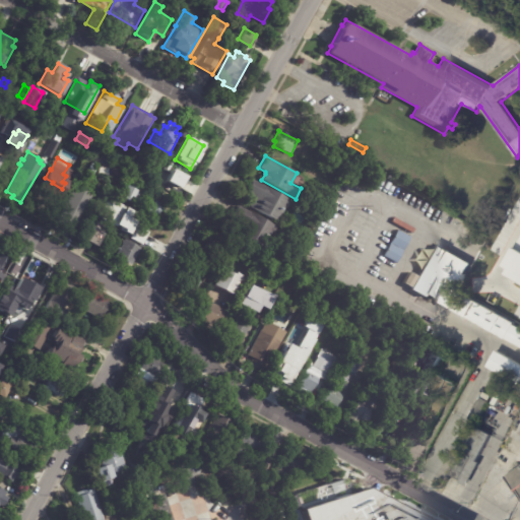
[(93,161),(100,166),(93,177),(87,174),(93,161)]
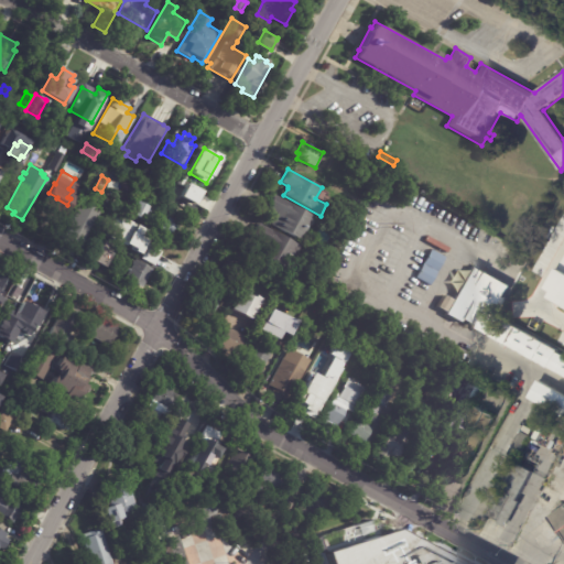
[(195,204),(199,190),(185,184),(180,198),(195,204)]
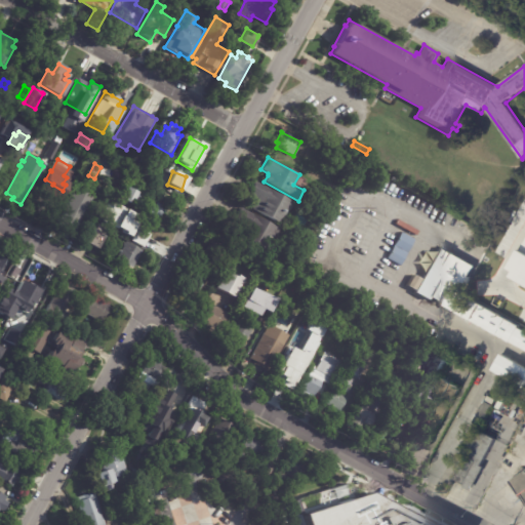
[(119,189),(124,177),(130,180),(125,192),(119,189)]
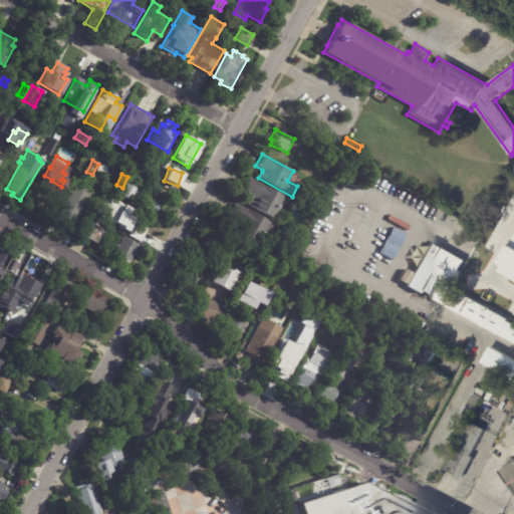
[(262,185),(286,198),(282,207),(281,206),(273,220),(246,205),(252,194),(242,189),(248,179),(262,186),(262,185)]
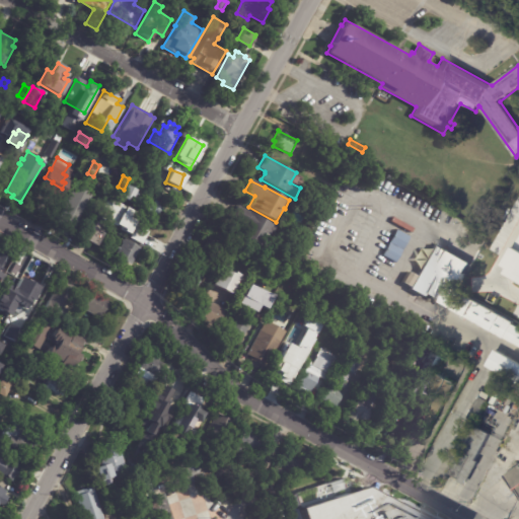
[(164,198),(160,206),(162,207),(158,215),(154,213),(153,215),(120,198),(127,184),(140,192),(141,190),(144,192),(143,194),(151,198),(154,193),(164,198)]
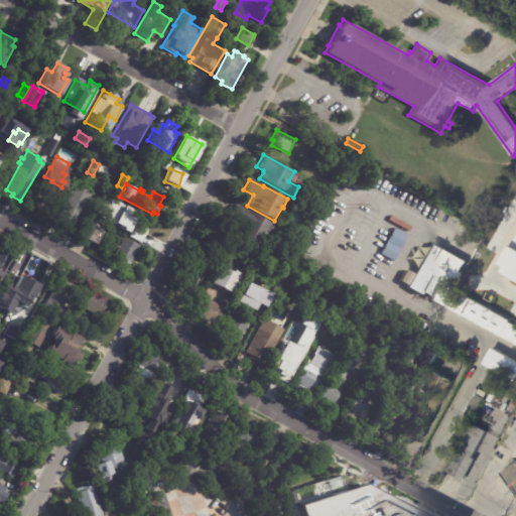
[(83,209),(73,228),(65,224),(63,226),(54,221),(62,206),(61,205),(66,198),(68,198),(75,184),(91,194),(83,209)]
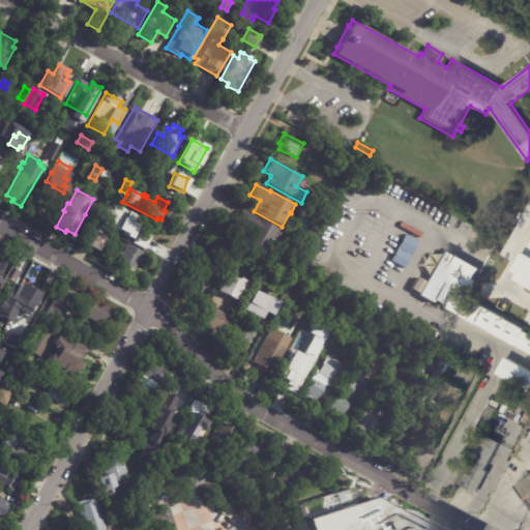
[(102,207),(108,199),(116,203),(111,211),(102,207)]
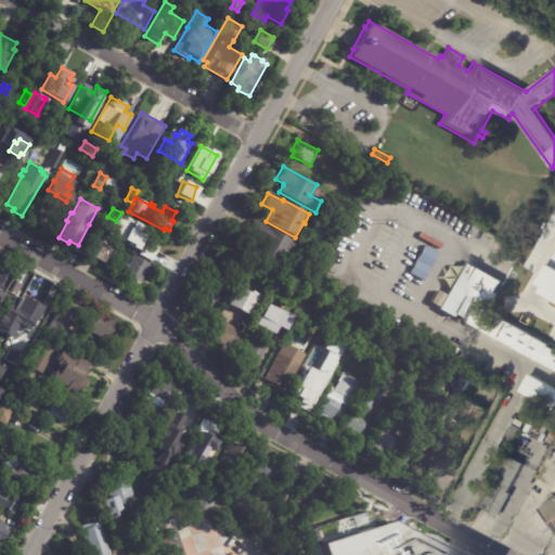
[(254,220),(294,242),(289,250),(288,250),(280,266),(253,250),(258,240),(246,232),(253,220),(254,220)]
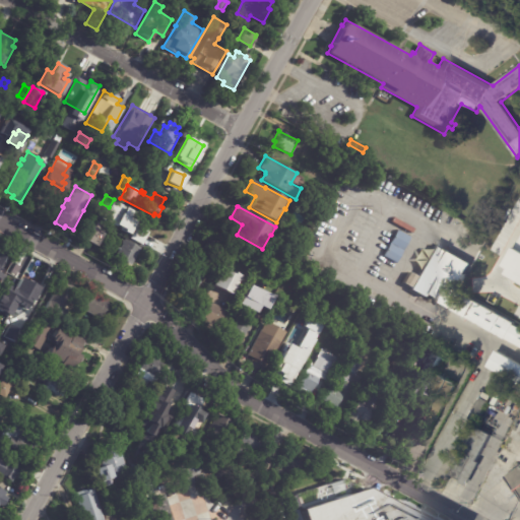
[(147,225),(152,229),(143,244),(124,233),(122,235),(106,225),(109,219),(116,222),(122,211),(147,225)]
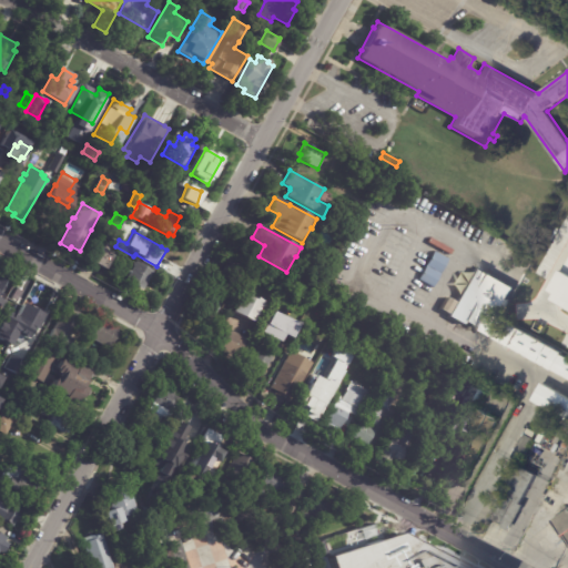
[(95,244),(114,255),(108,267),(88,256),(94,244),(95,244)]
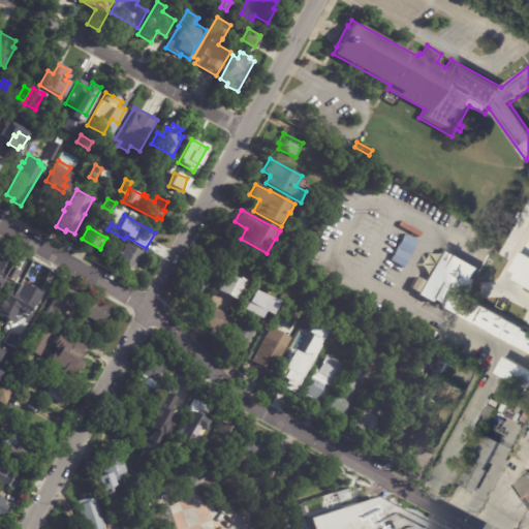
[(390,260),(404,235),(417,242),(403,268),(390,260)]
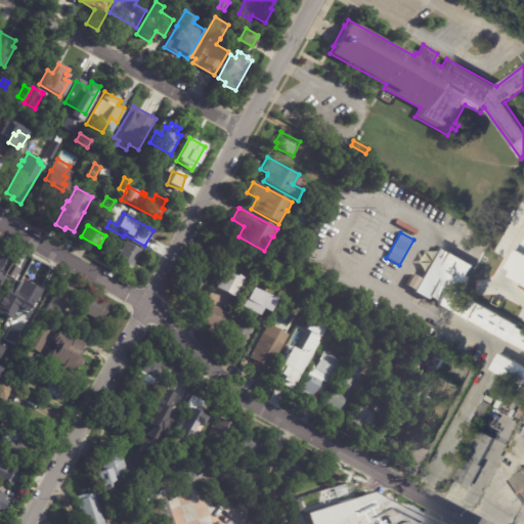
[(141,251),(131,267),(116,258),(123,246),(122,245),(123,243),(125,244),(125,242),(141,251)]
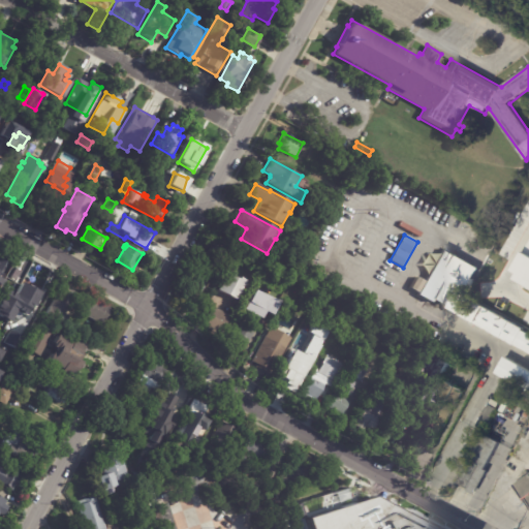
[(478,268),(463,296),(528,332),(528,398),(526,397),(528,393),(495,373),(504,356),(528,370),(528,353),(512,344),(512,345),(440,304),(438,307),(432,303),(432,301),(431,300),(430,302),(416,294),(442,248),(478,268)]
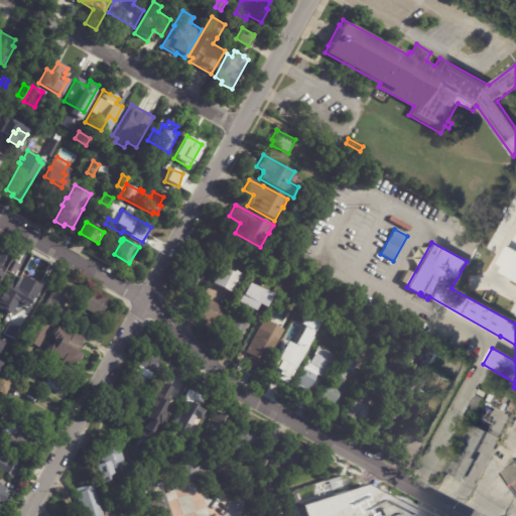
[(515,244),(515,277),(507,272),(509,268),(504,265),(515,244)]
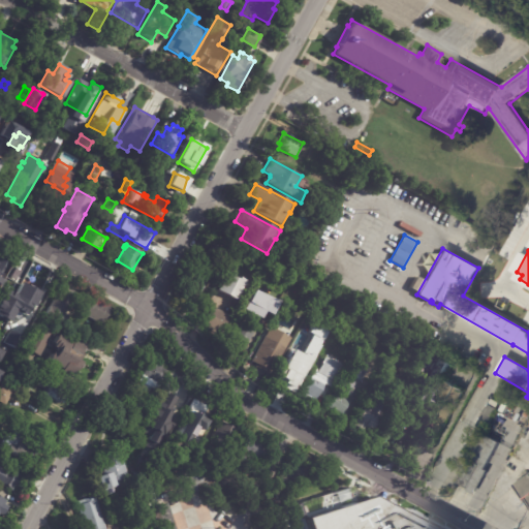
[(210,273),(212,275),(208,284),(209,284),(206,289),(204,287),(192,306),(181,300),(190,284),(193,286),(197,279),(194,277),(199,268),(210,273)]
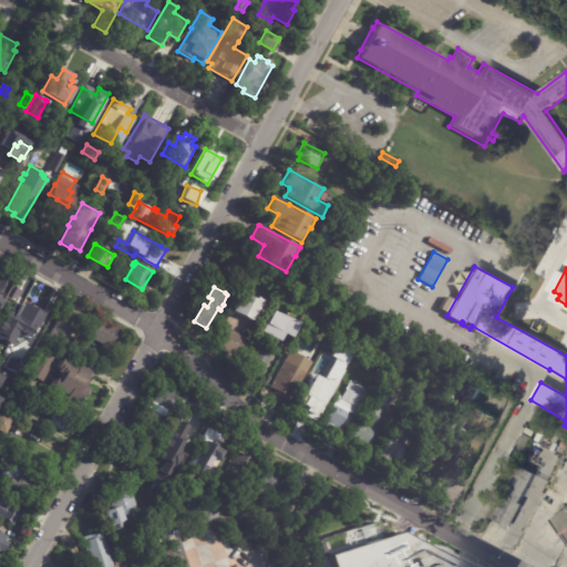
[(47,305),(53,308),(41,330),(28,323),(32,317),(24,312),(22,315),(11,309),(21,290),(47,305)]
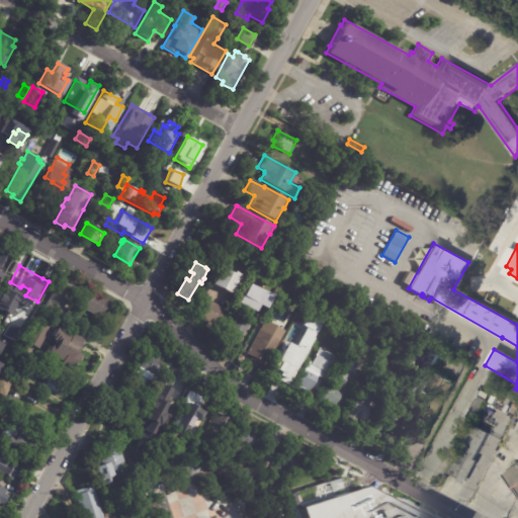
[(240,275),(230,294),(211,284),(222,266),(228,269),(226,271),(232,274),(233,271),(240,275)]
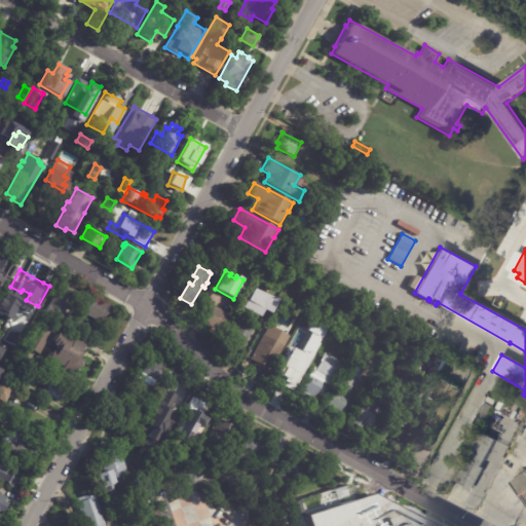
[(61,285),(68,289),(68,288),(82,296),(84,292),(108,305),(100,322),(79,310),(85,301),(83,299),(79,306),(68,300),(64,307),(65,308),(63,312),(67,314),(62,325),(43,314),(60,284),(61,285)]
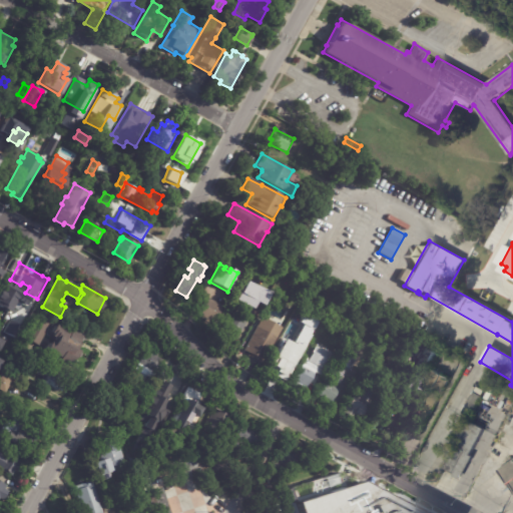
[(261,306),(253,302),(243,321),(245,322),(236,340),(232,338),(230,340),(225,337),(226,335),(220,331),(230,313),(240,319),(246,308),(233,301),(243,282),(268,294),(261,306)]
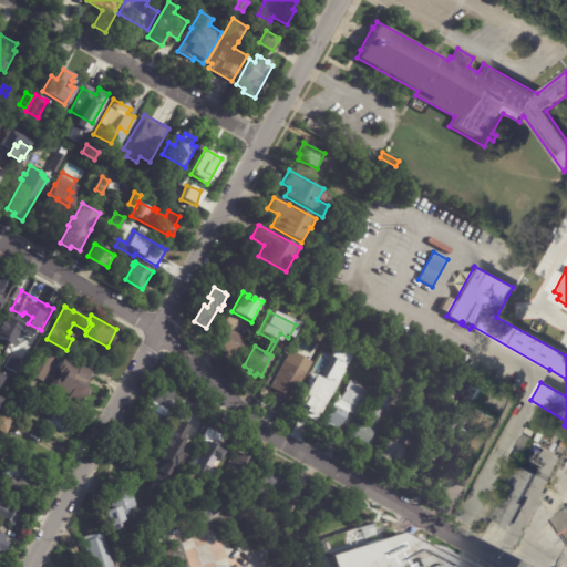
[(0,315),(14,323),(9,334),(0,329),(0,315)]
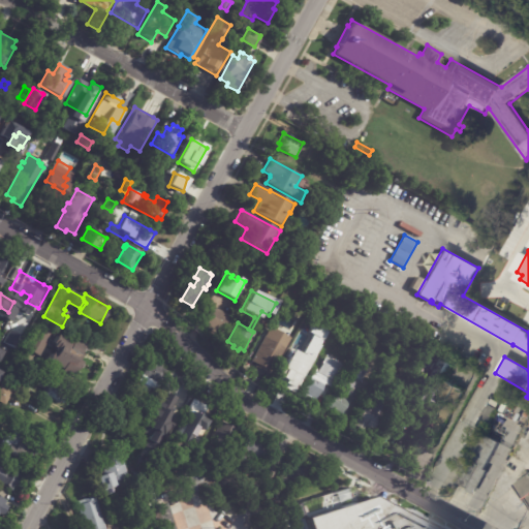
[(228,311),(236,315),(232,319),(228,317),(219,335),(204,327),(214,308),(219,310),(221,307),(228,311)]
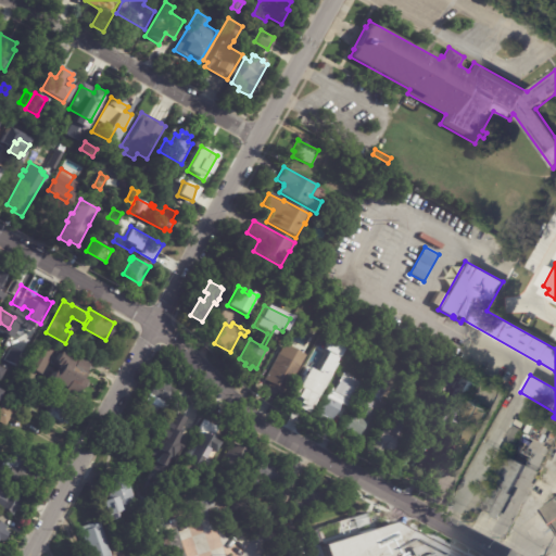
[(53,353),(41,375),(26,366),(38,344),(53,353)]
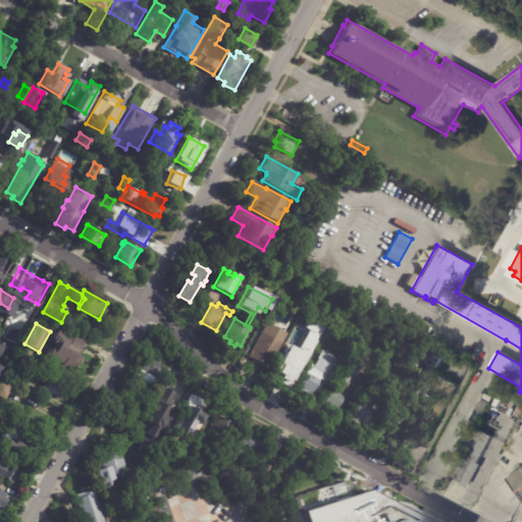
[(79,342),(81,343),(80,344),(82,345),(80,349),(81,350),(79,353),(77,353),(76,356),(80,358),(79,361),(80,362),(75,369),(72,367),(69,373),(58,367),(59,365),(45,357),(49,349),(52,350),(54,346),(50,344),(52,341),(50,340),(54,330),(63,335),(64,333),(79,342)]
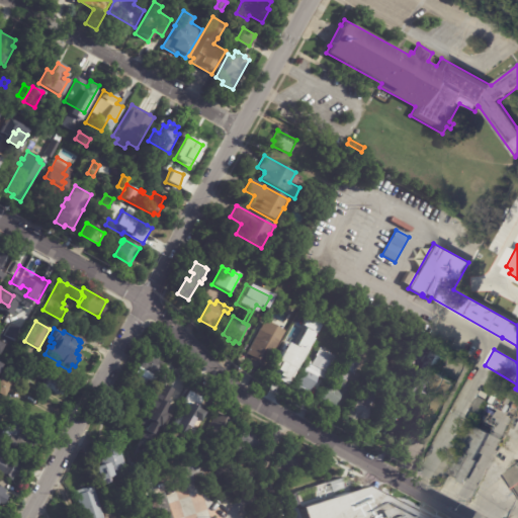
[(264,367),(250,360),(252,357),(246,354),(260,329),(280,340),(265,368),(264,367)]
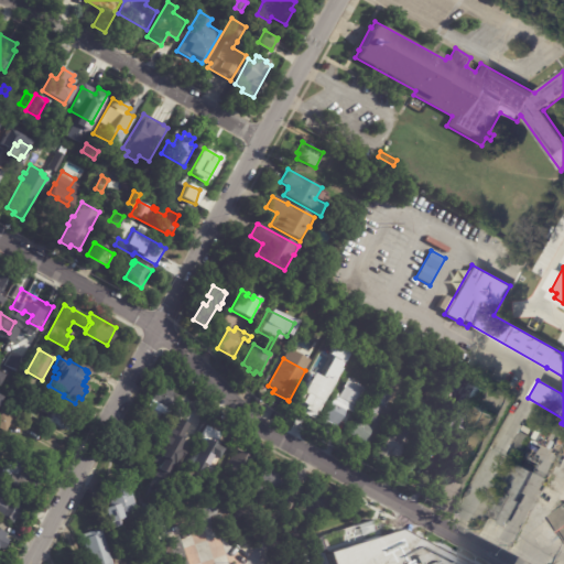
[(335,383),(325,377),(329,369),(326,368),(328,364),(342,371),(335,383)]
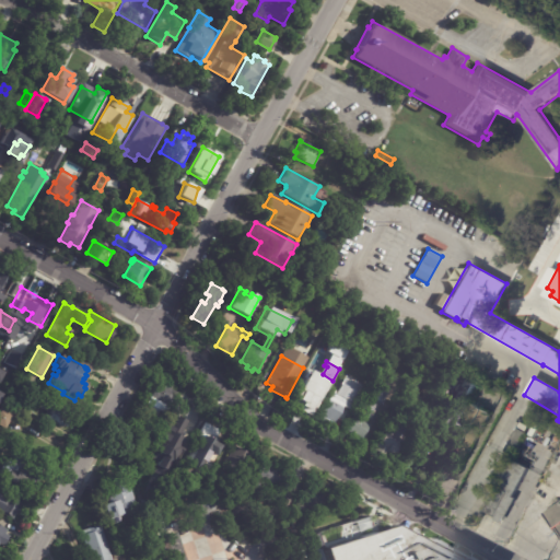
[(13,385),(0,378),(0,370),(16,378),(13,385)]
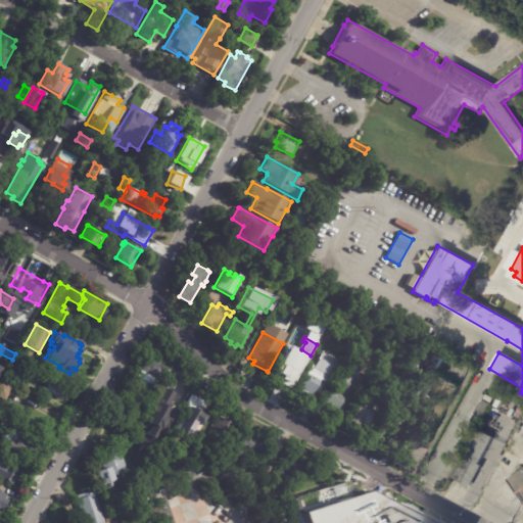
[(366,360),(357,377),(354,376),(345,392),(339,388),(337,392),(344,396),(337,410),(330,407),(328,410),(325,408),(327,405),(322,401),(352,347),(368,355),(366,360)]
